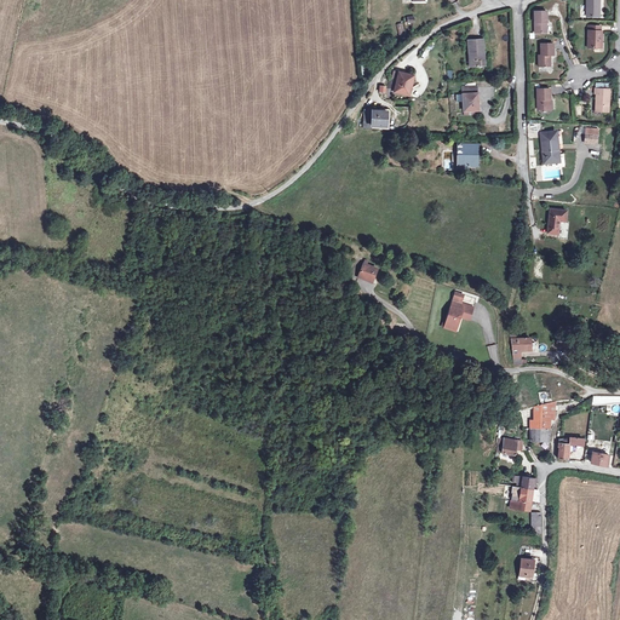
[(586,0),(586,17),(596,17),(596,6),(600,7),(600,0),(586,0)]
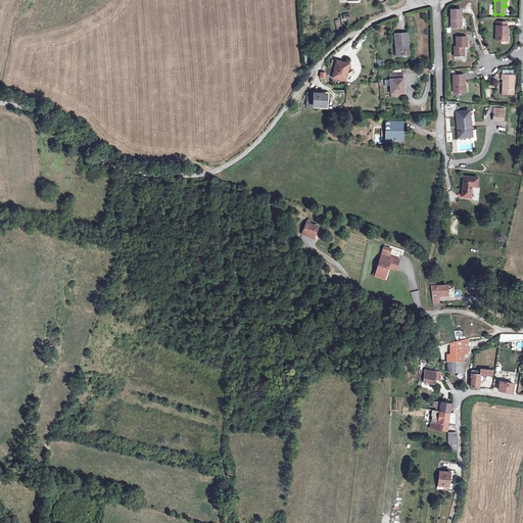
[(462,18),(462,9),(452,8),(450,27),(461,27),(461,18),(462,18)]
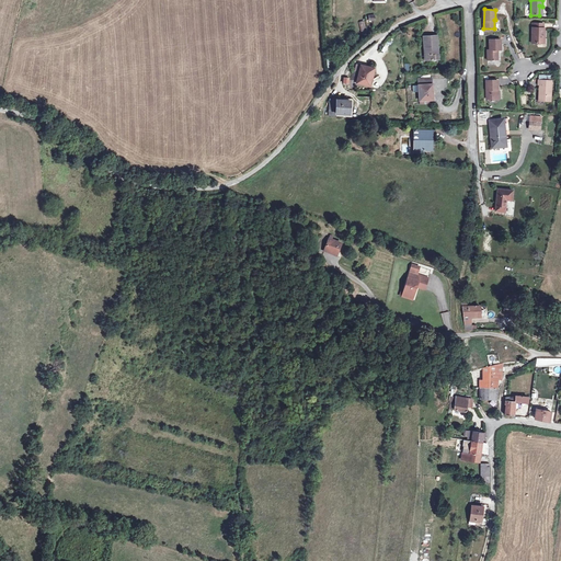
[(530,43),(541,44),(541,35),(544,36),(544,29),(542,29),(542,24),(534,24),(533,29),(531,29),(530,43)]
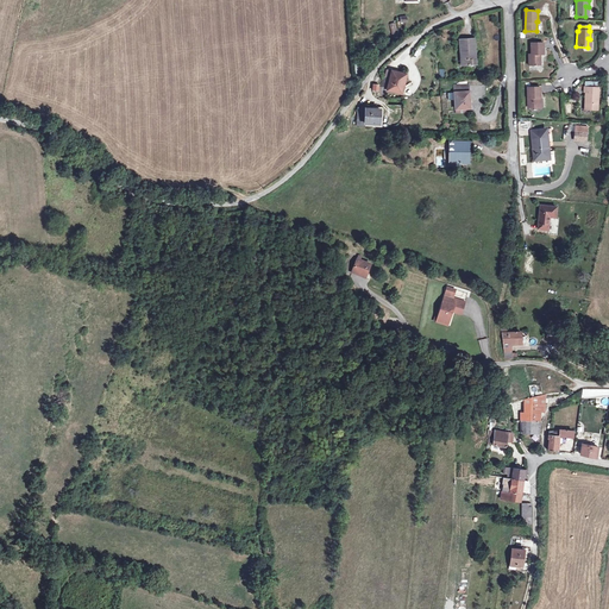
[(476,38),(458,39),(460,64),(477,63),(476,38)]
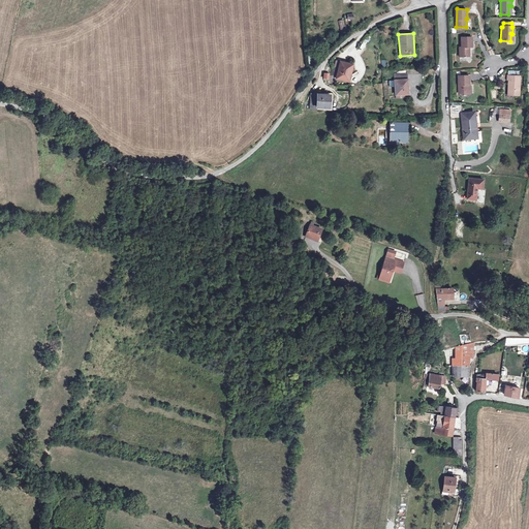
[(472,37),(462,36),(461,47),(459,47),(459,56),(469,56),(469,47),(472,47),(472,37)]
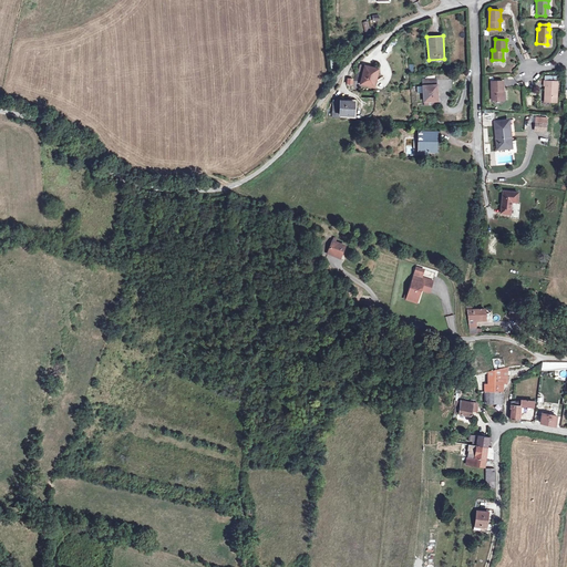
[(354,83),(360,84),(373,88),(378,69),(364,66),(363,73),(357,71),(354,83)]
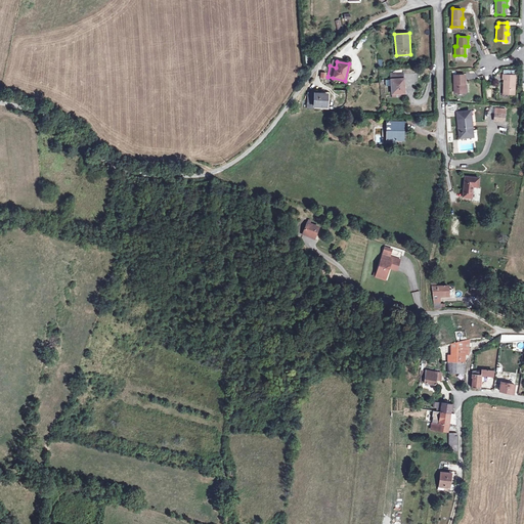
[(402,72),(385,72),(385,84),(390,84),(390,92),(403,92),(403,90),(404,90),(404,85),(403,85),(402,72)]
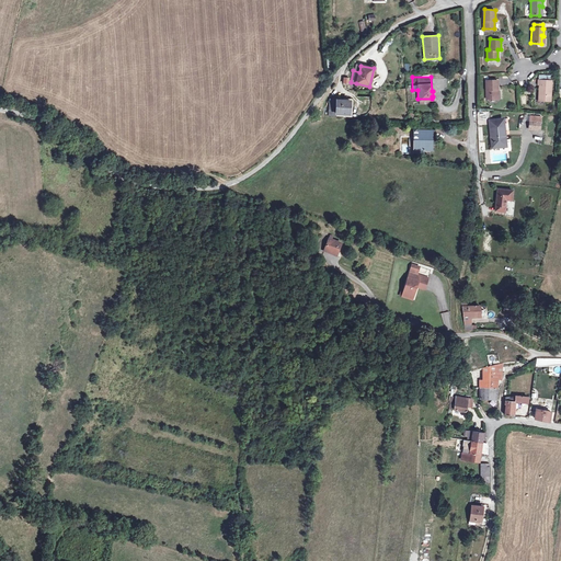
[(484,98),(495,98),(494,89),(496,89),(496,79),(483,79),(484,98)]
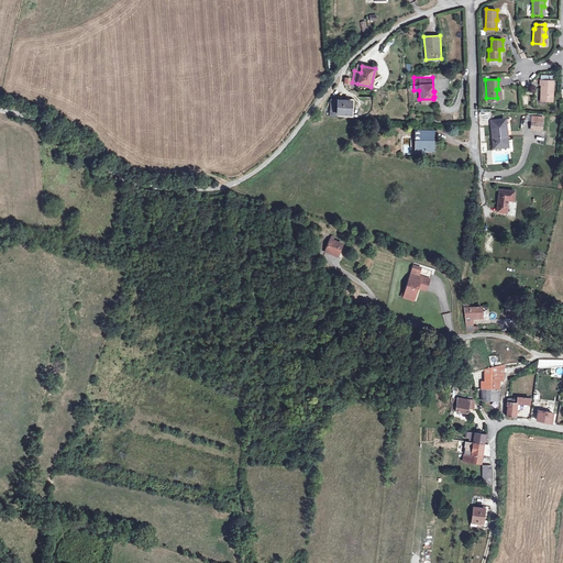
[(552,81),(539,80),(538,85),(540,86),(540,100),(551,101),(552,81)]
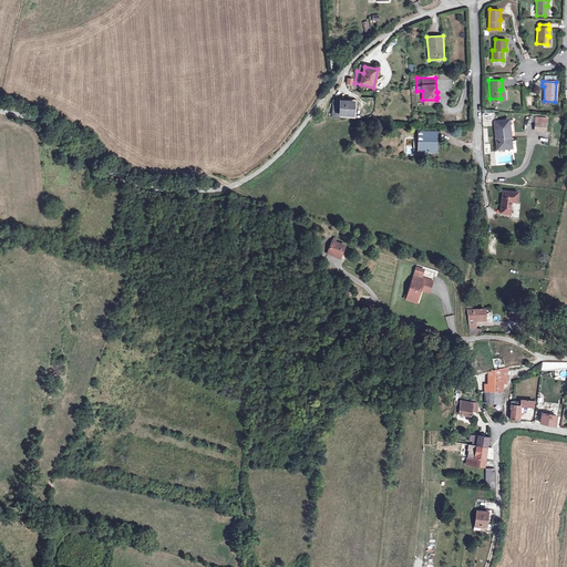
[(351,115),(352,102),(338,101),(338,115),(351,115)]
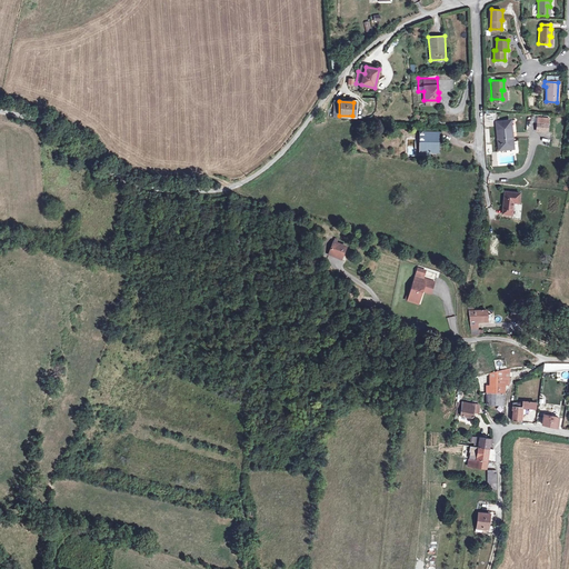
[(485,127),(496,127),(495,113),(485,113),(485,127)]
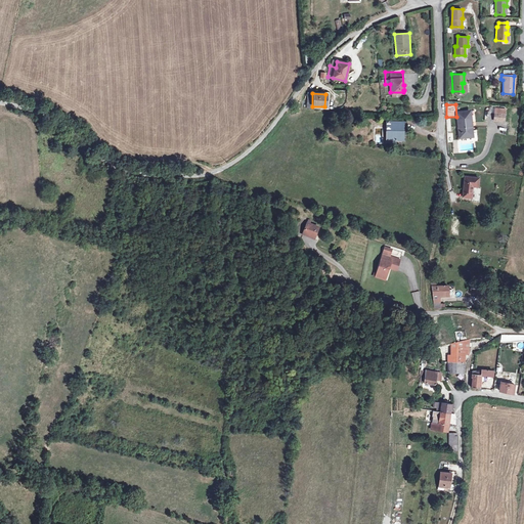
[(469,128),(471,128),(471,117),(469,117),(469,112),(457,112),(457,118),(456,118),(456,129),(457,129),(459,138),(469,138),(469,128)]
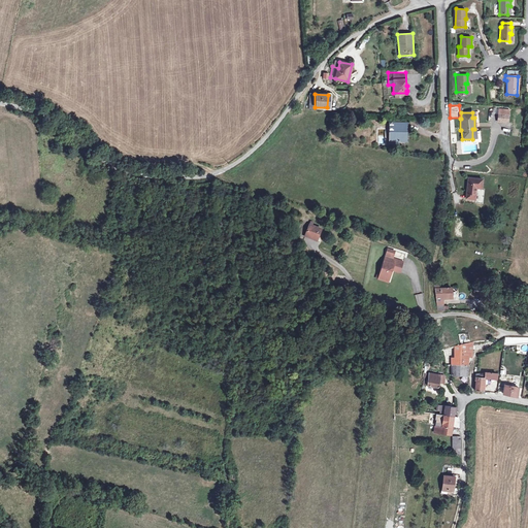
[(387,122),(387,124),(390,124),(390,132),(387,132),(386,142),(393,143),(393,139),(396,140),(396,141),(401,141),(401,133),(403,133),(404,123),(387,122)]
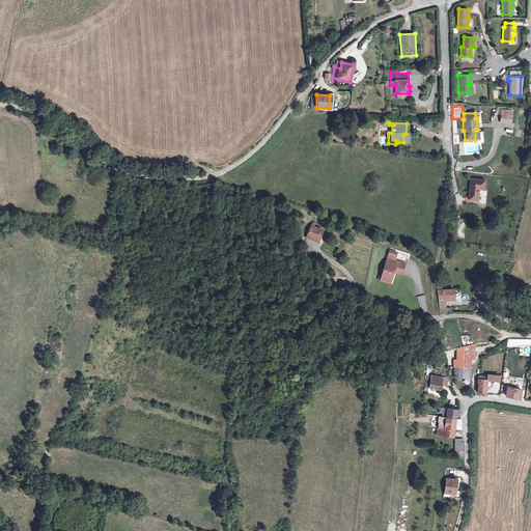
[(466,199),(472,200),(472,196),(476,197),(477,189),(481,190),(482,180),(469,178),(466,199)]
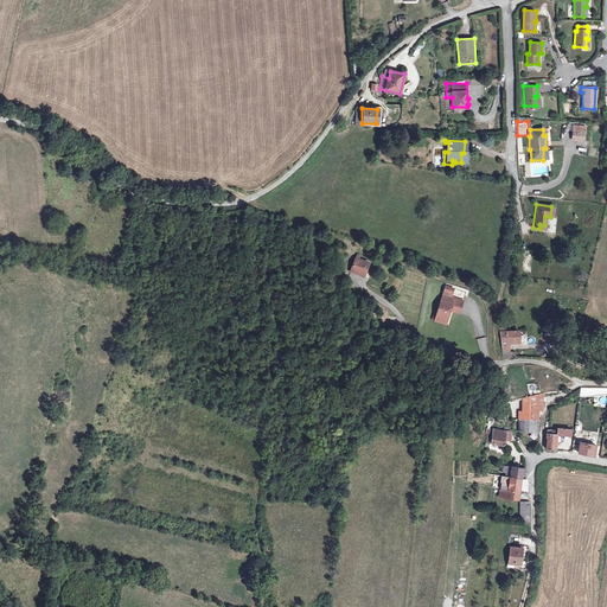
[(357,260),(353,273),(360,275),(362,273),(368,274),(371,264),(357,260)]
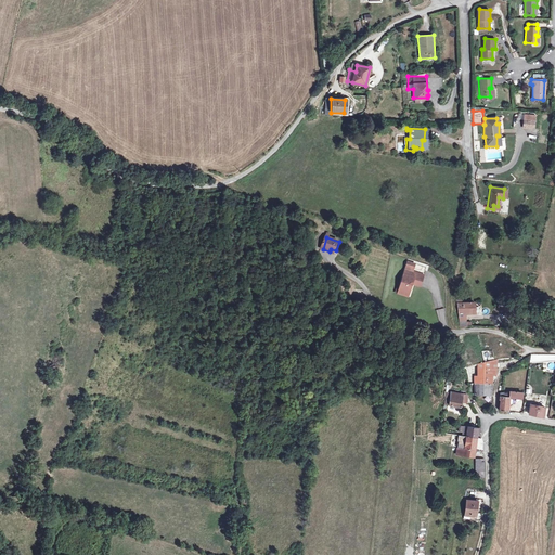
[(415,281),(420,283),(422,275),(407,271),(400,289),(405,292),(411,294),(413,285),(415,281)]
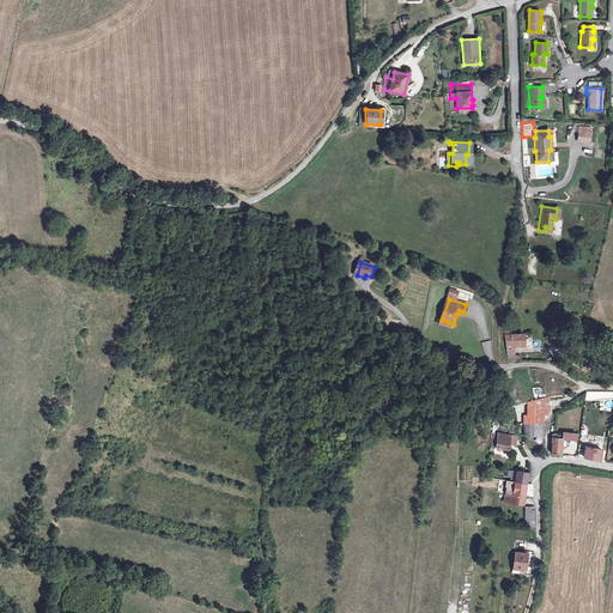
[(510,363),(516,364),(515,350),(526,349),(525,337),(504,338),(507,359),(508,363),(510,363)]
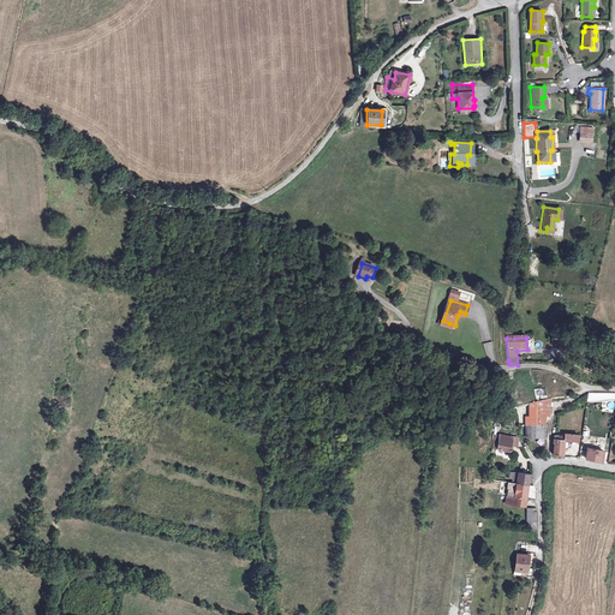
[(536,419),(530,419),(525,419),(525,427),(544,428),(544,419),(549,419),(550,411),(545,411),(536,411),(536,419)]
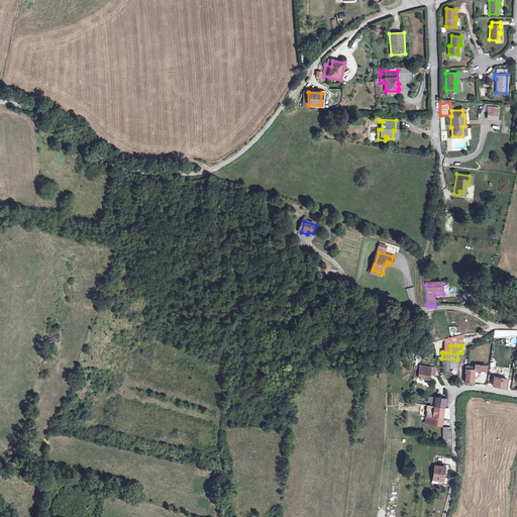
[(456,370),(457,359),(441,358),(442,369),(456,370)]
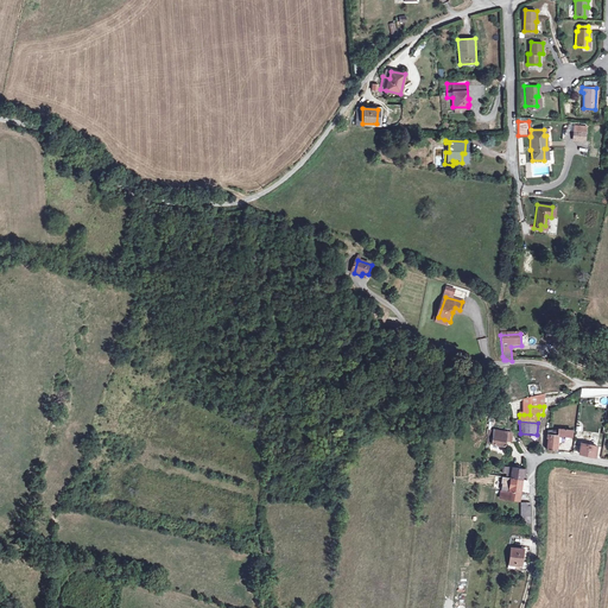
[(517,443),(512,435),(507,434),(507,430),(499,429),(499,432),(493,431),(491,444),(505,447),(506,442),(517,443)]
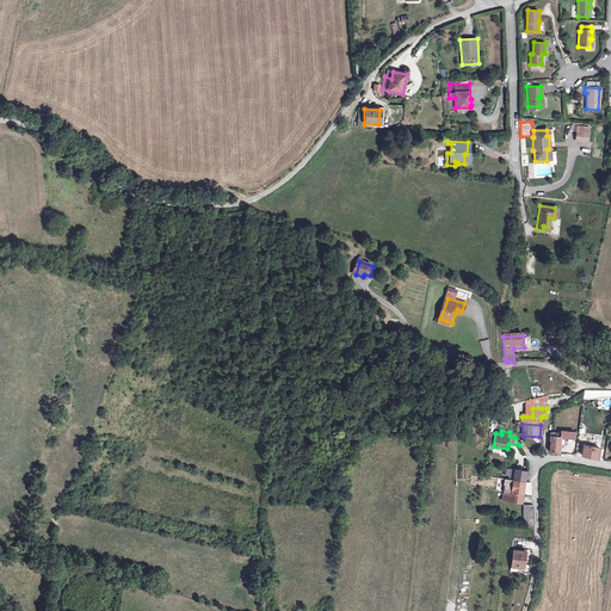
[(572,438),(560,437),(560,440),(550,440),(550,455),(559,456),(560,449),(571,450),(572,438)]
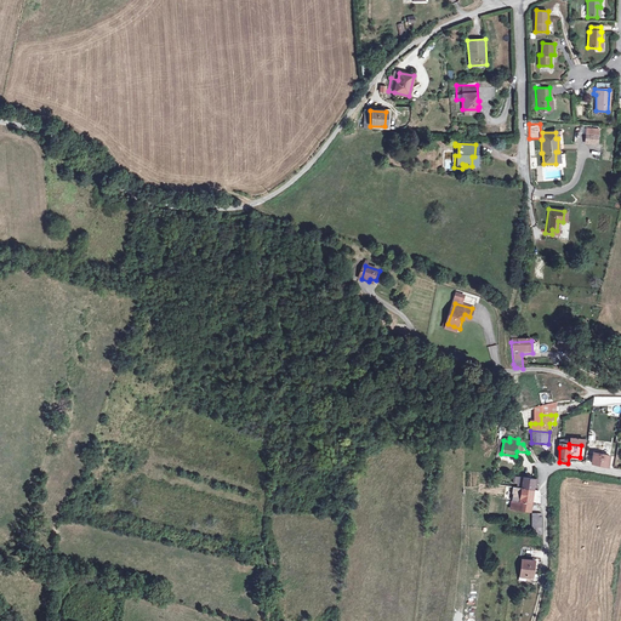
[(610,459),(596,455),(593,466),(608,468),(610,459)]
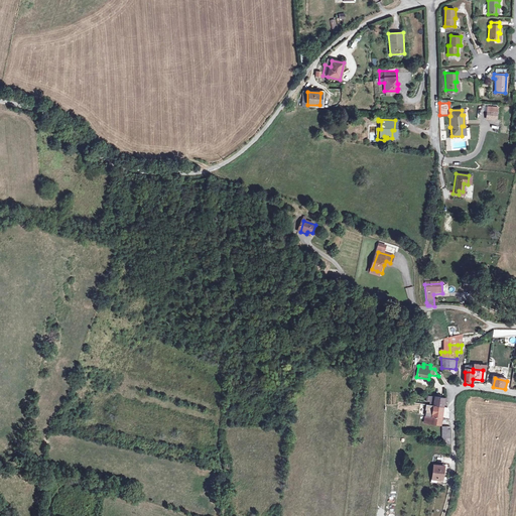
[(434,407),(435,397),(428,397),(427,406),(430,406),(434,407)]
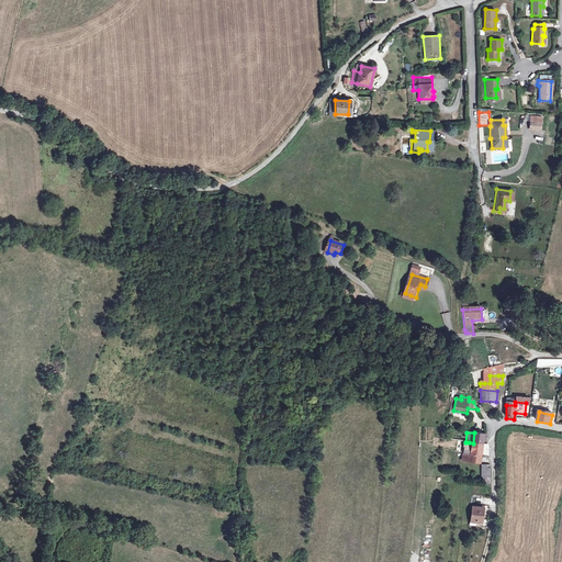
[(489,435),(474,433),(473,444),(483,445),(484,440),(489,440),(489,435)]
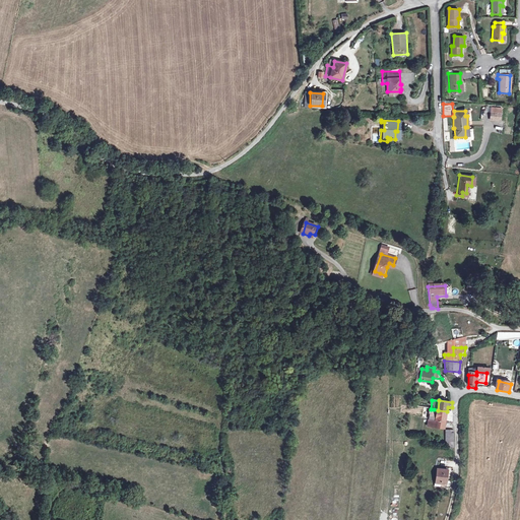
[(447,411),(438,410),(437,416),(433,415),(430,414),(429,420),(445,424),(447,411)]
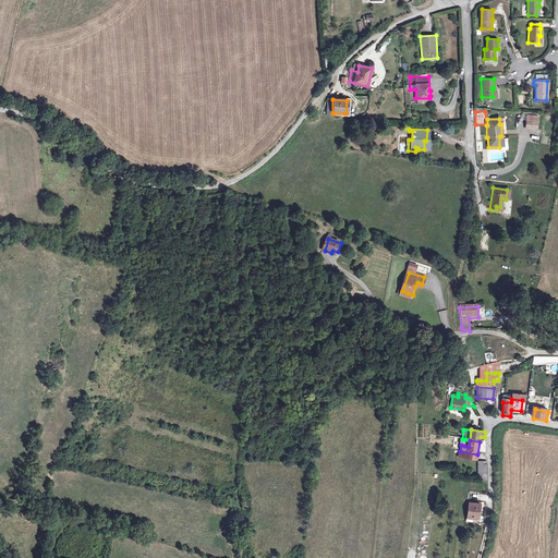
[(477,455),(460,451),(459,459),(476,461),(477,455)]
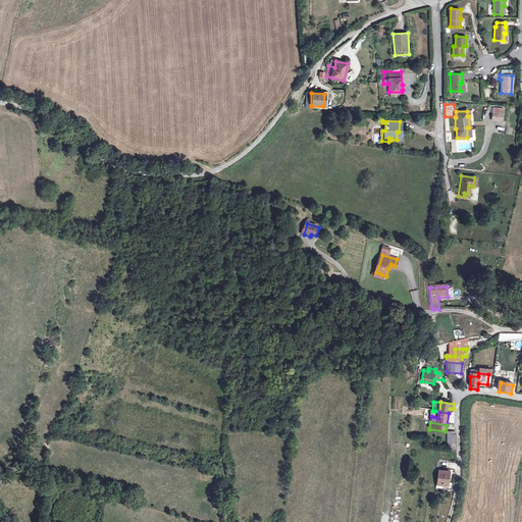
[(452,479),(452,474),(439,472),(438,486),(449,488),(449,478),(452,479)]
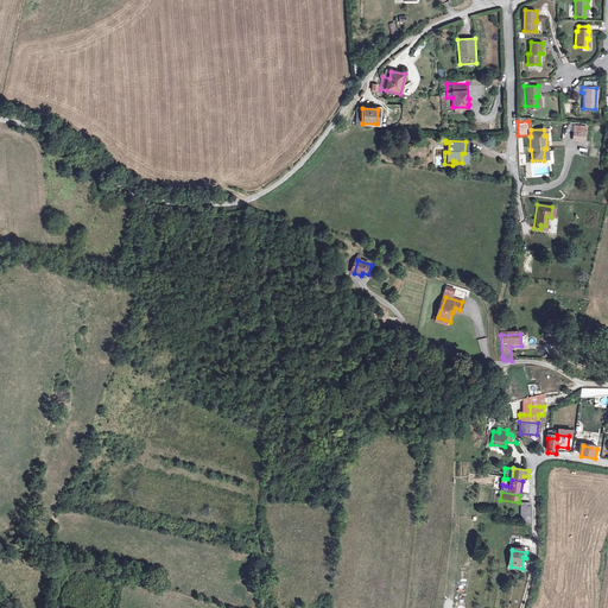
All buildings are outlined.
